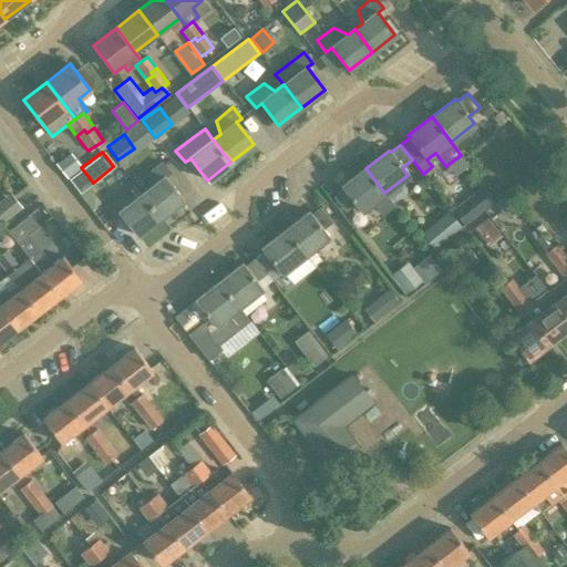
[(142,195),(160,217),(183,199),(165,177),(171,173),(162,162),(145,176),(148,189),(142,195)]
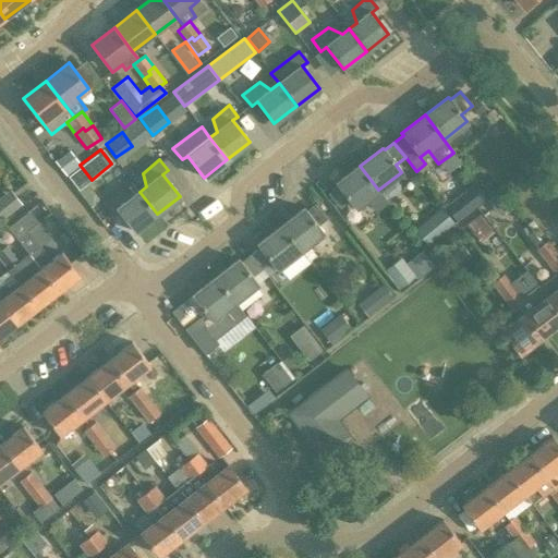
[(354,208),(365,199),(375,210),(387,202),(378,190),(360,166),(336,184),(338,186),(328,194),(339,209),(350,201),(354,208)]
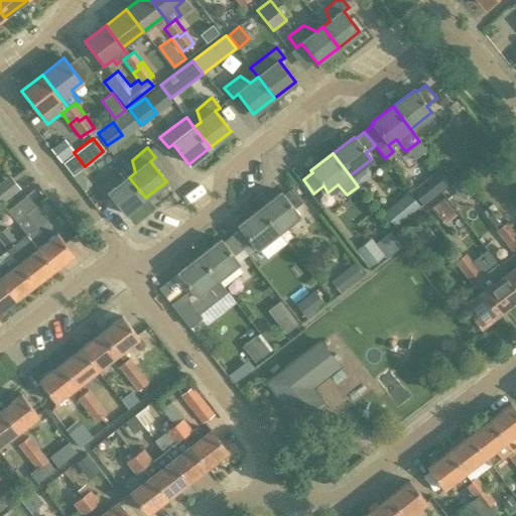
[(0,204),(19,188),(10,175),(0,182),(0,204)]
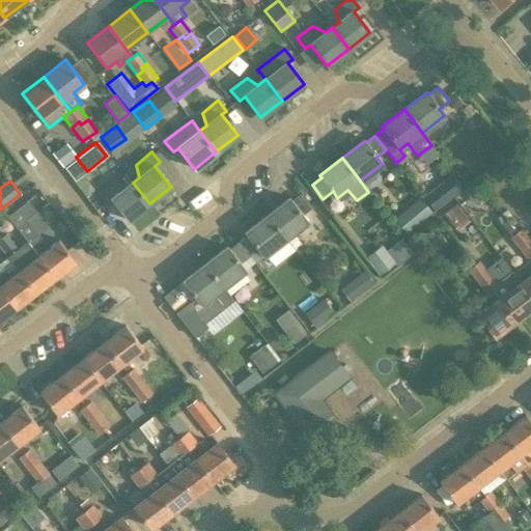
[(133,183),(126,188),(114,180),(98,193),(106,203),(112,199),(128,220),(149,203),(133,183)]
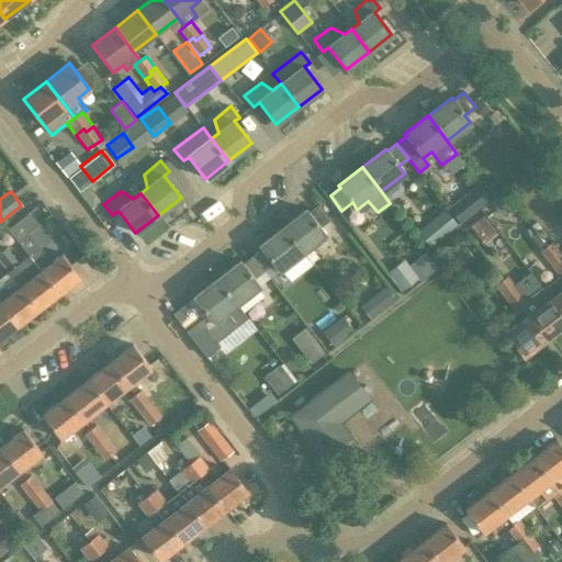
[(460,222),(475,210),(463,195),(449,208),(460,222)]
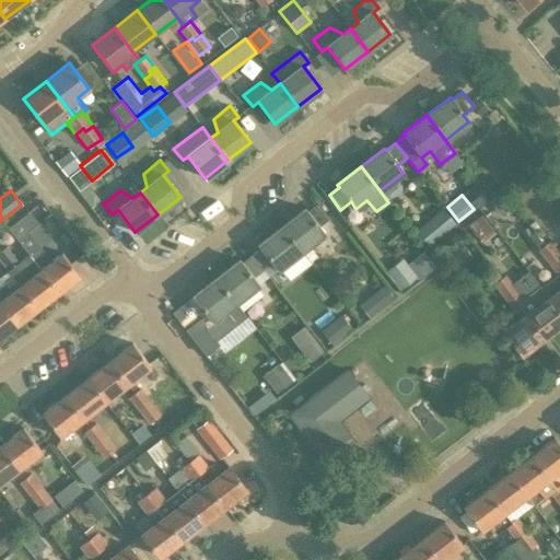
[(282,228),(301,252),(324,233),(319,226),(329,220),(317,205),(307,212),(305,209),(282,228)]
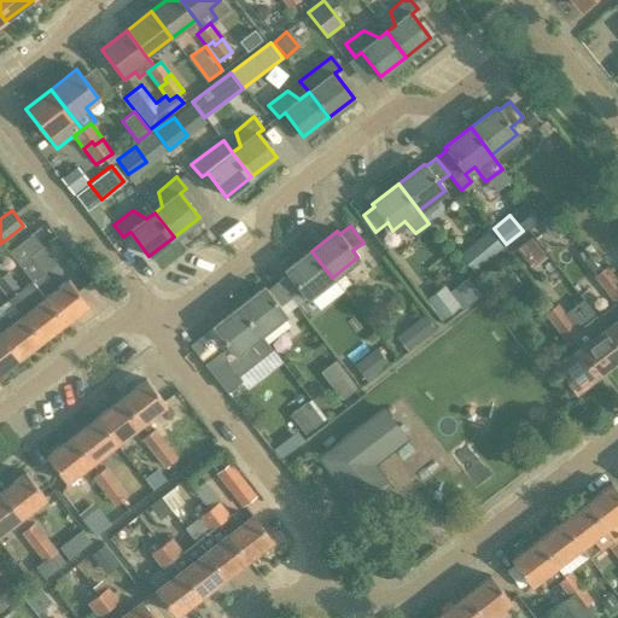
[(45,298),(64,322),(88,304),(69,280),(56,290),(31,256),(40,249),(30,234),(9,252),(44,298),(45,298)]
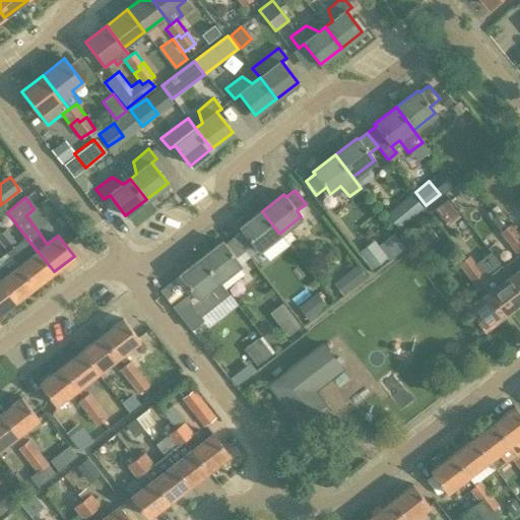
[(39,203),(49,218),(59,211),(48,197),(39,203)]
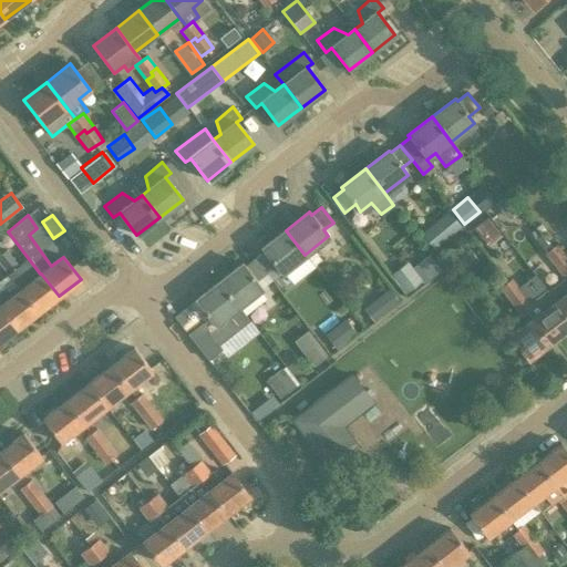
[(480,224),(491,243),(501,236),(490,218),(480,224)]
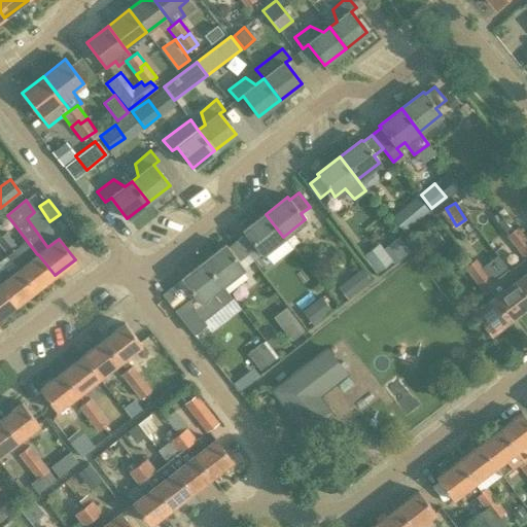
[(283,237),(266,214),(244,232),(245,234),(237,241),(247,254),(256,247),(261,254),(283,237)]
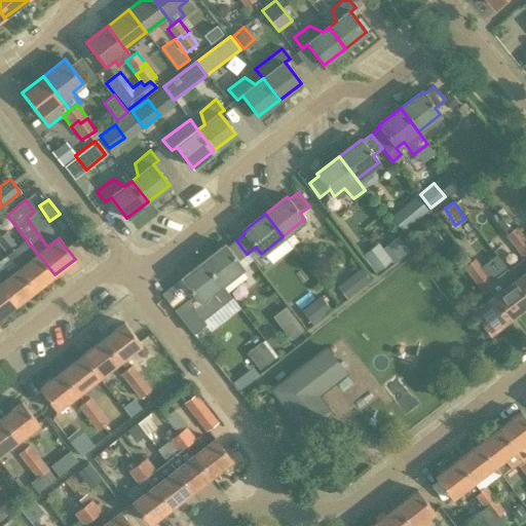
[(504,235),(515,249),(521,245),(519,241),(524,237),(516,227),(504,235)]
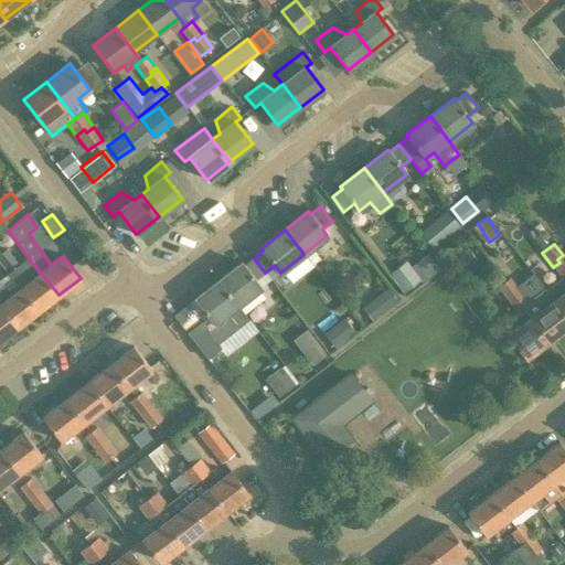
[(393,275),(406,291),(439,266),(427,249),(393,275)]
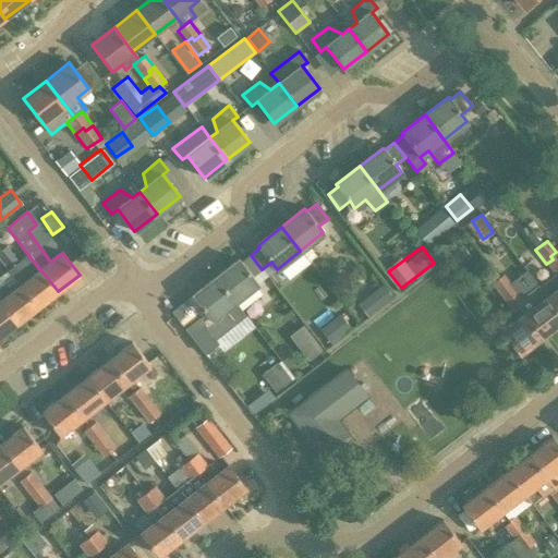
[(20,284),(37,307),(58,291),(40,269),(39,269),(32,276),(20,261),(17,262),(7,247),(0,252),(0,261),(8,270),(19,286),(20,284)]
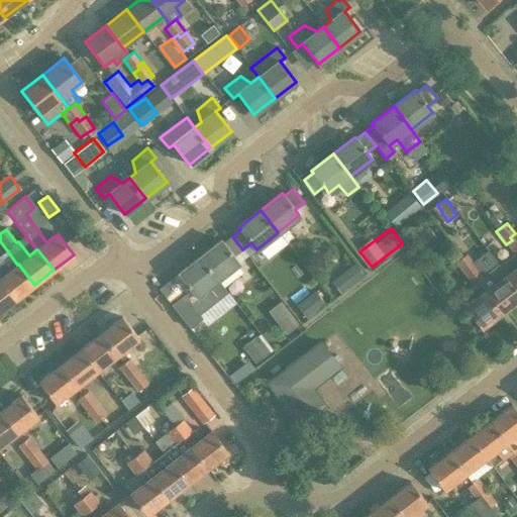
[(516,235),(515,233),(510,237),(512,240),(506,244),(514,254),(515,255),(516,253),(516,235)]
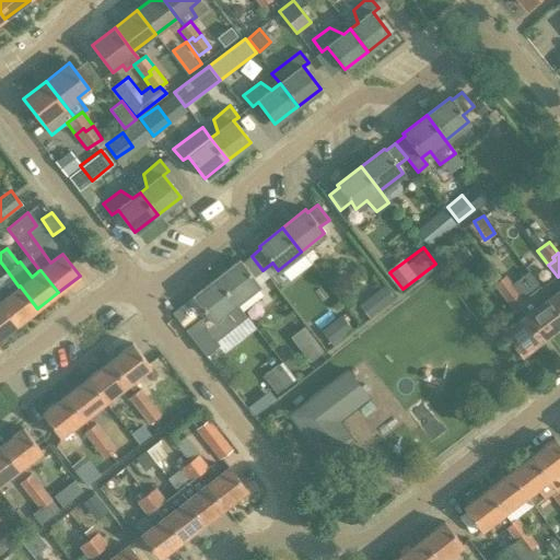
[(217,279),(235,303),(258,284),(253,278),(263,270),(252,256),(242,264),(240,260),(217,279)]
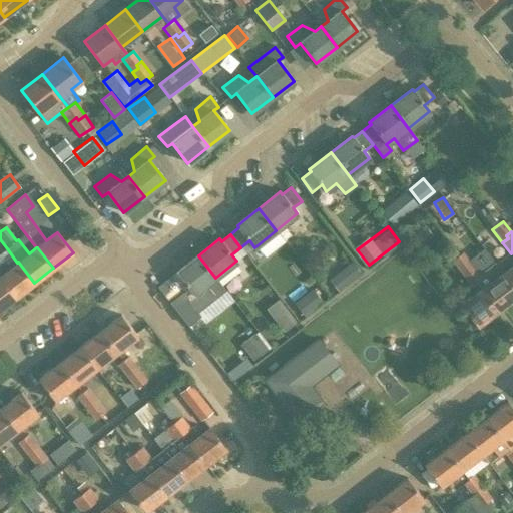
[(502,273),(512,287),(512,251),(511,253),(510,252),(495,264),(502,273)]
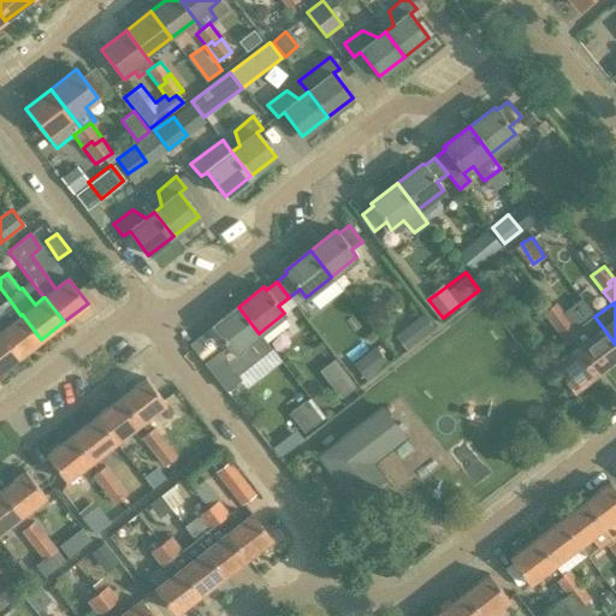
[(543,313),(552,326),(558,321),(561,324),(567,319),(556,304),(543,313)]
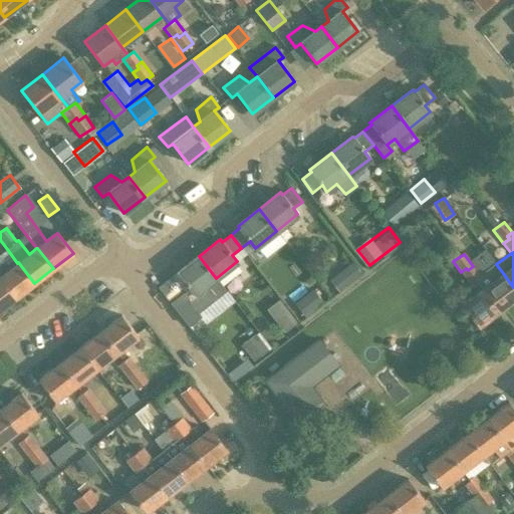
[(199,256),(177,273),(179,275),(170,282),(179,294),(169,303),(187,325),(199,316),(196,312),(225,289),(216,278),(199,256)]
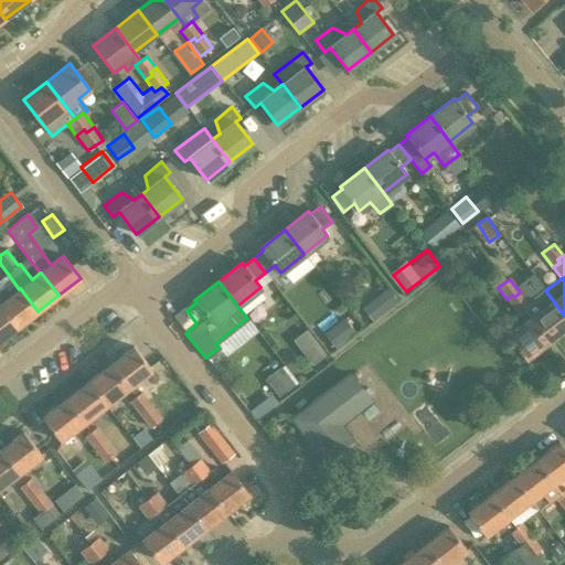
[(0,306),(17,328),(38,311),(20,288),(19,289),(11,296),(4,288),(0,290),(0,306)]
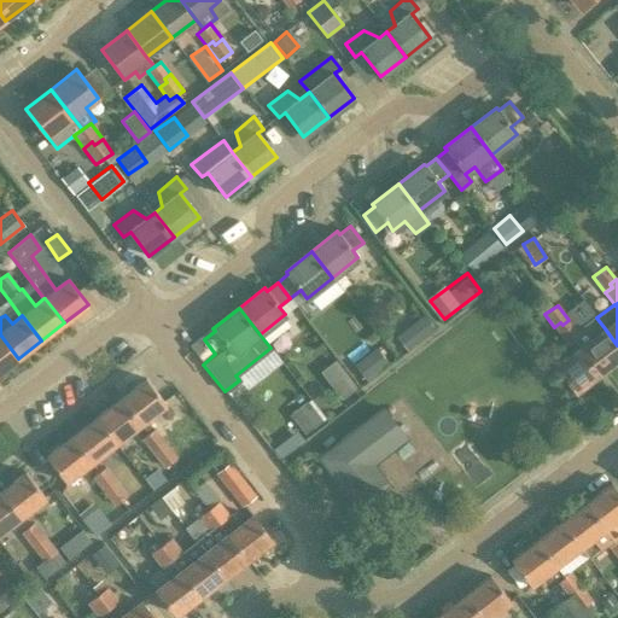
[(579,348),(600,374),(617,360),(617,345),(605,328),(596,318),(594,315),(581,326),(583,328),(578,333),(579,333),(572,338),(579,348)]
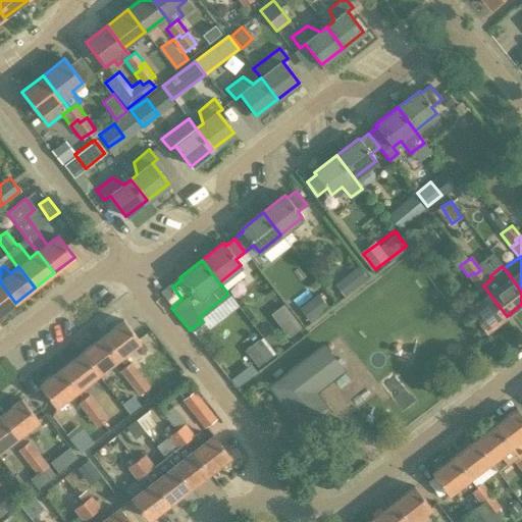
[(488,281),(480,270),(475,274),(473,272),(468,276),(478,290),(483,285),(489,281),(488,281)]
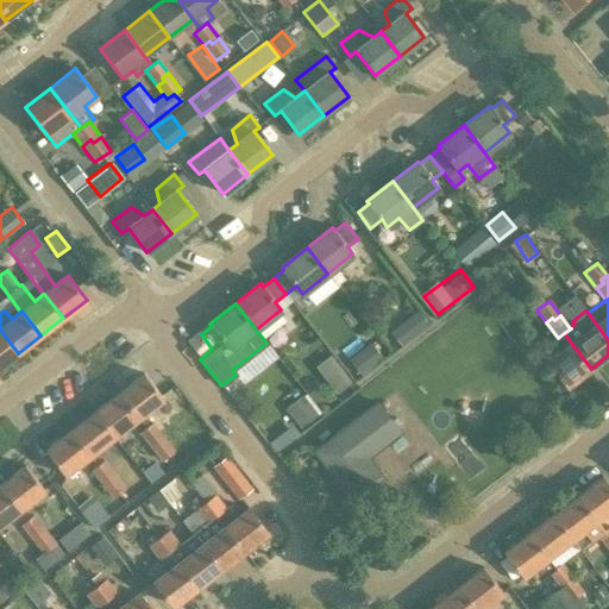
[(0,366),(18,353),(0,330),(0,366)]
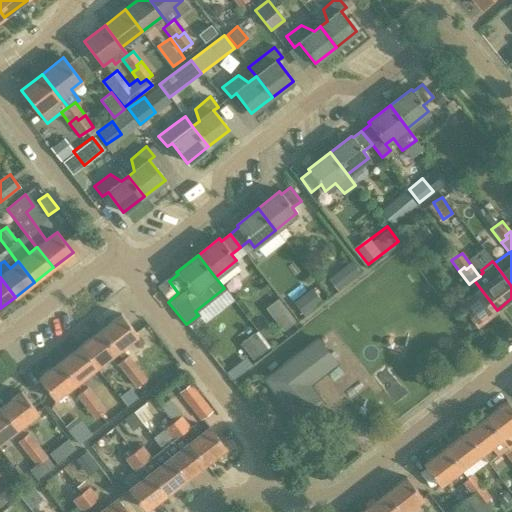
[(293,302),(303,315),(321,301),(311,288),(293,302)]
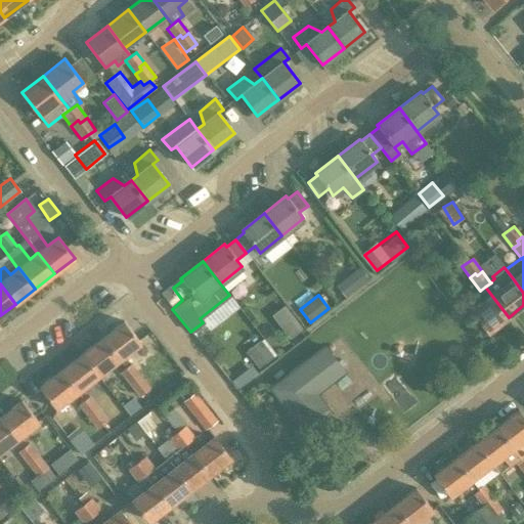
[(487,334),(509,317),(491,295),(470,311),(487,334)]
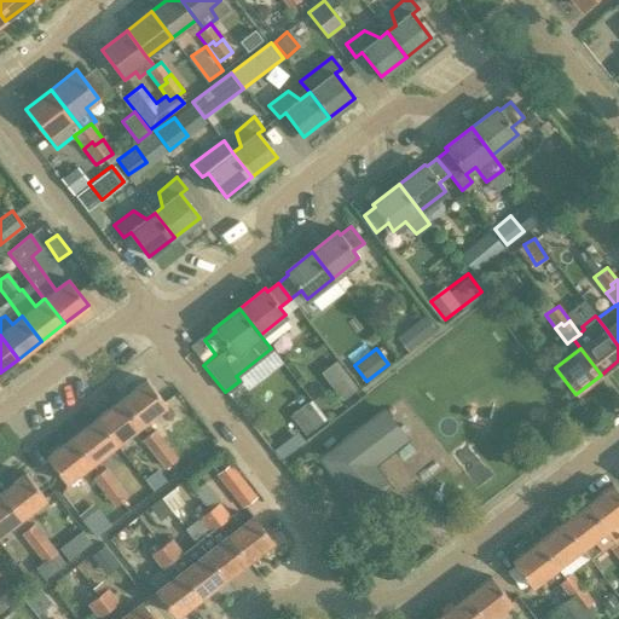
[(345,399),(360,387),(340,359),(323,370),(345,399)]
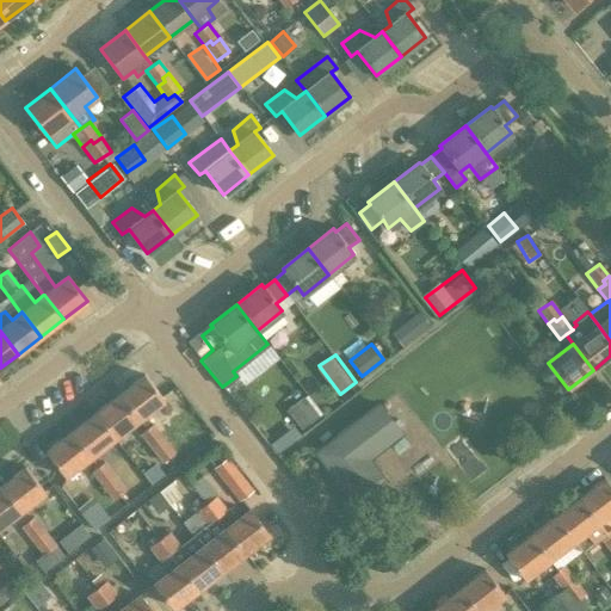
[(164,401),(144,375),(119,394),(140,420),(164,401)]
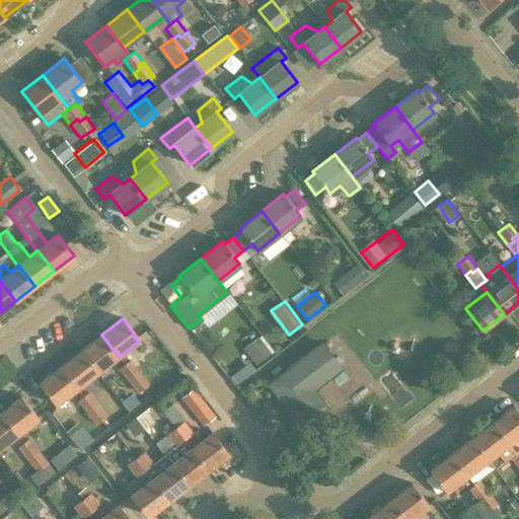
[(119,357),(101,335),(80,351),(97,373),(119,357)]
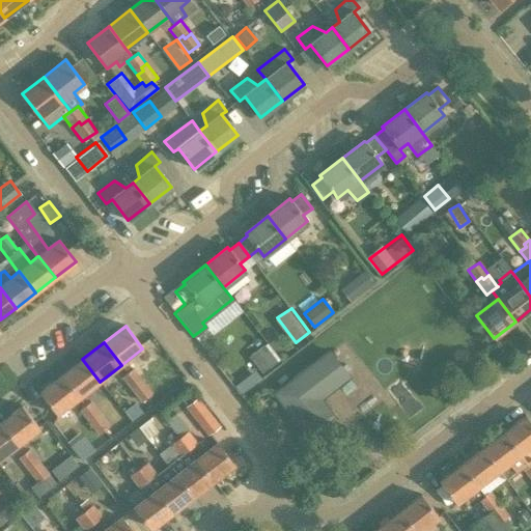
[(266,345),(249,357),(261,373),(277,362),(266,345)]
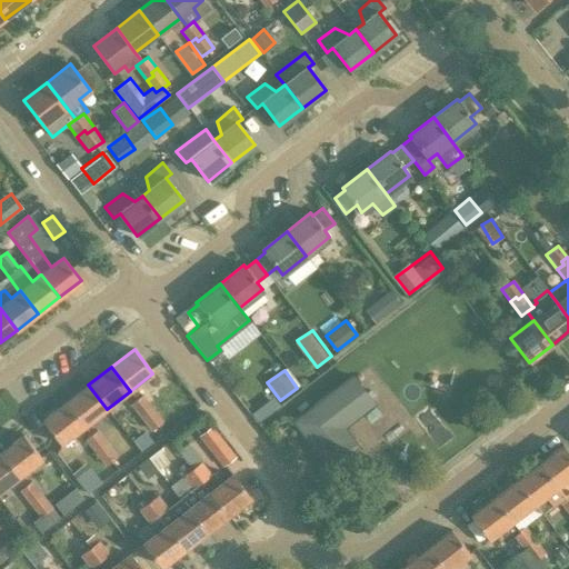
[(331,469),(358,448),(342,428),(373,403),(352,376),(295,421),(312,446),(331,469)]
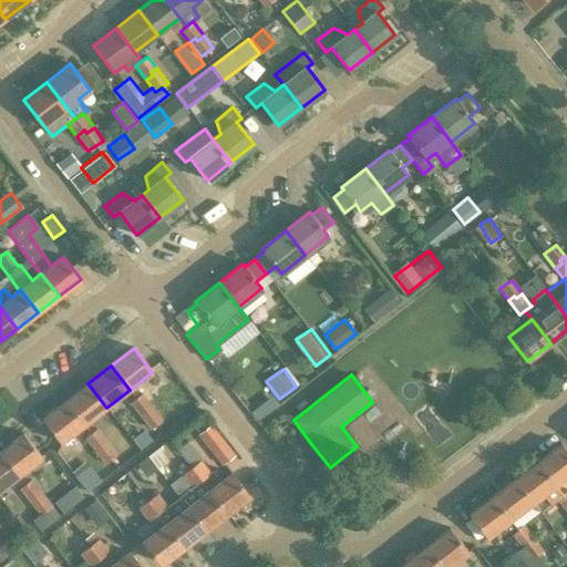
[(106,408),(88,383),(65,401),(84,425),(106,408)]
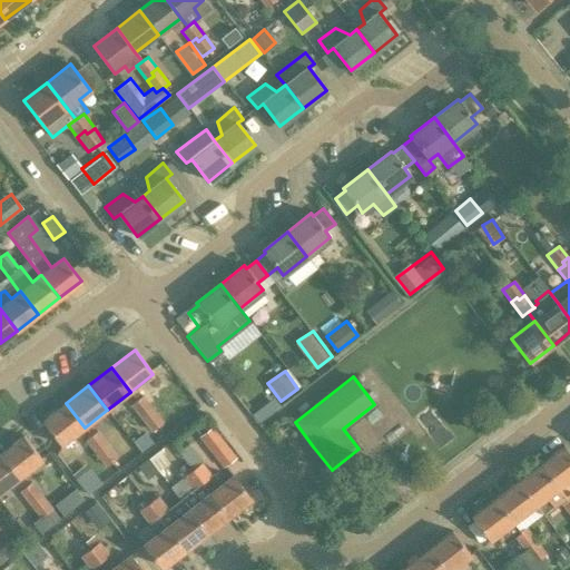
[(163,397),(180,419),(194,408),(176,386),(163,397)]
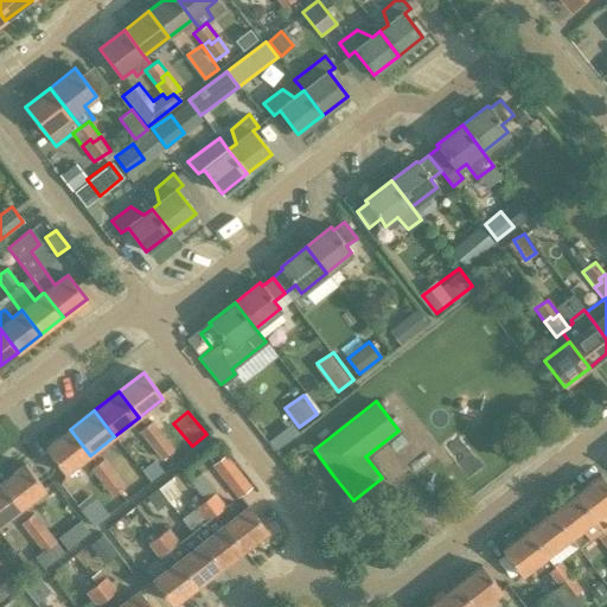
[(139,432),(151,446),(164,436),(152,422),(139,432)]
